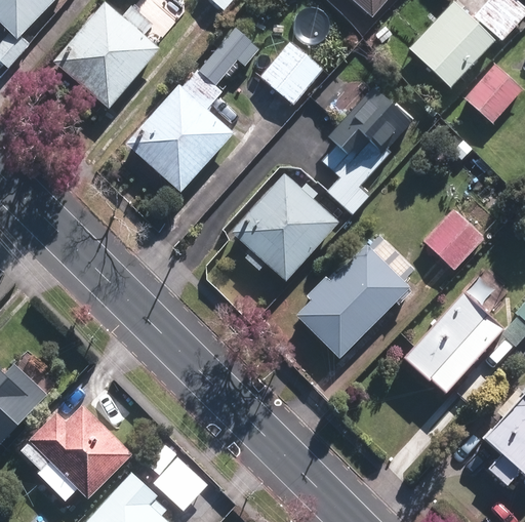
[(0,0),(0,23),(9,32),(0,41),(0,59),(8,68),(30,43),(23,35),(55,0),(0,0)]
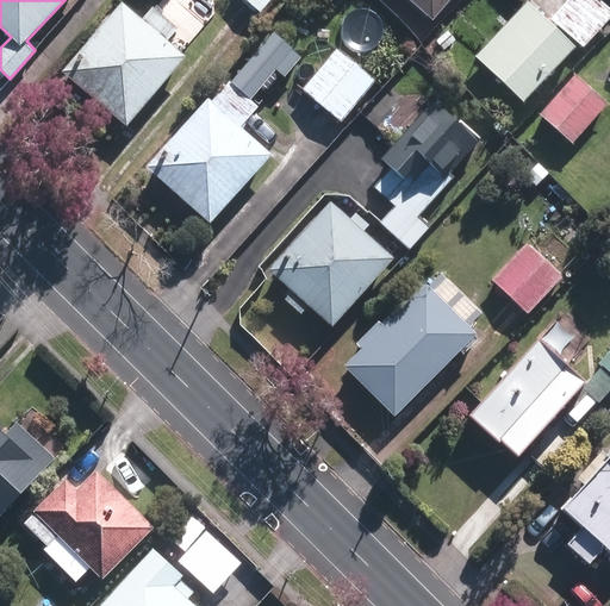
[(247,0),(261,12),(271,0),(247,0)]
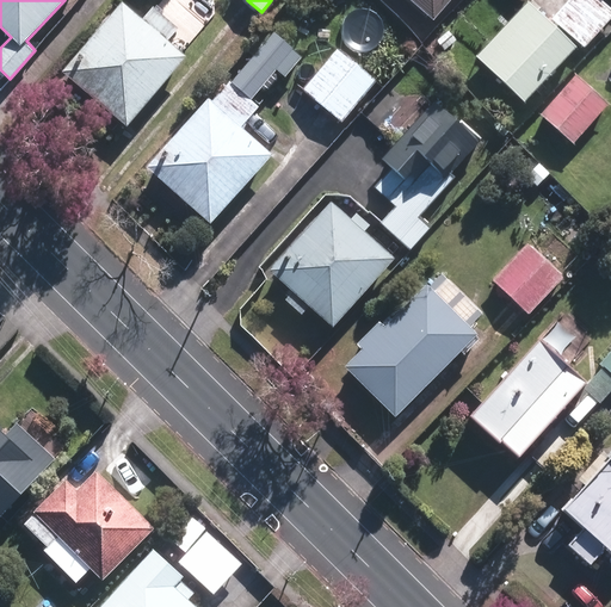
[(408,0),(432,20),(449,0),(408,0)]
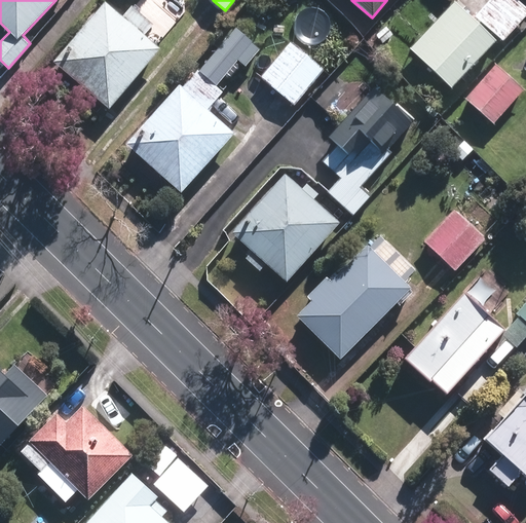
[(487,0),(474,15),(502,41),(525,14),(525,0),(487,0)]
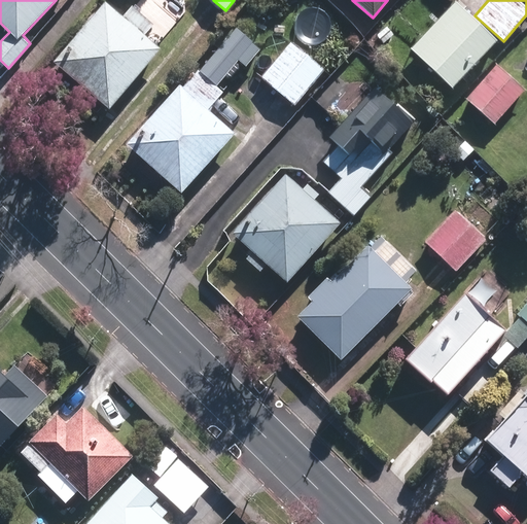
[(123,16),(106,1),(54,61),(109,109),(162,49),(144,35),(153,25),(132,5),(123,16)]
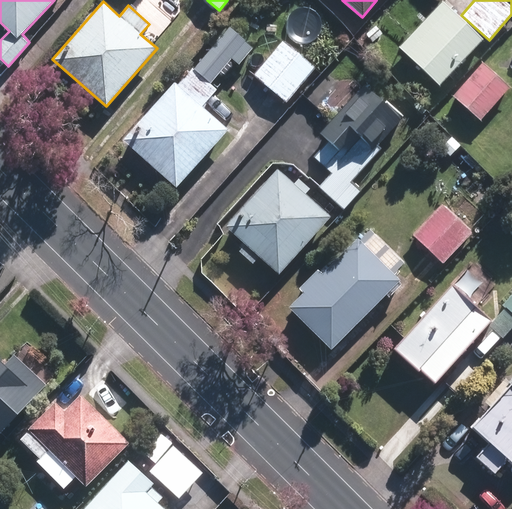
[(442,1),(399,48),(440,86),(483,39),(442,1)]
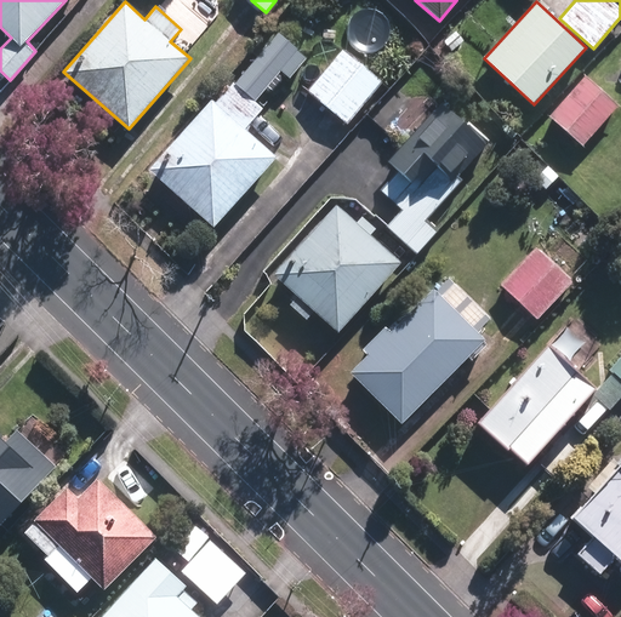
[(211,100),(149,170),(215,227),(277,156),(245,129),(263,108),(255,101),(280,70),(289,78),(307,57),(298,50),(278,33),(235,84),(233,81),(215,102),(211,100)]
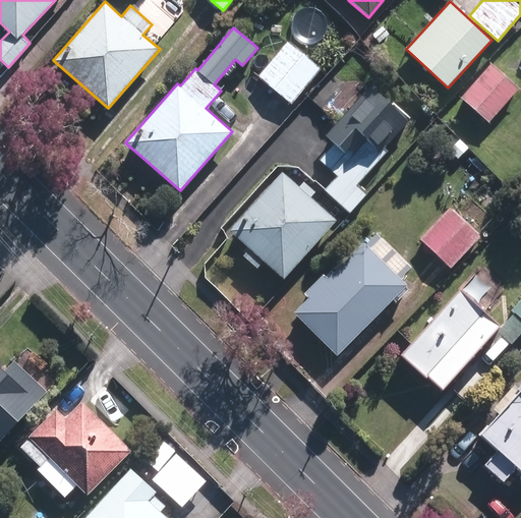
[(321,67),(287,40),(257,76),(290,103),(321,67)]
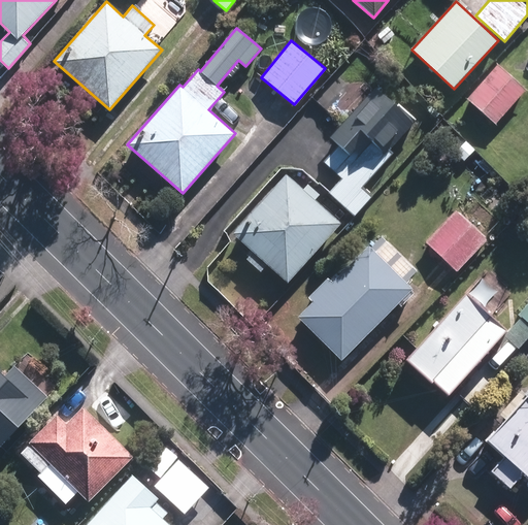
[(497,64),(466,99),(495,123),(525,89),(497,64)]
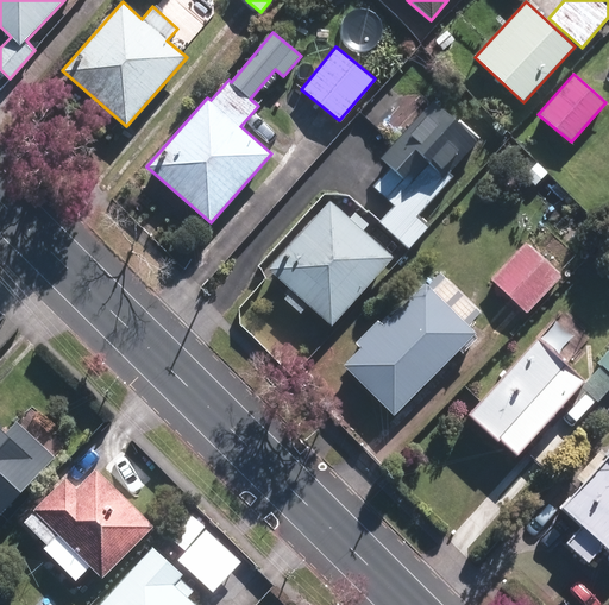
[(390,166),(374,184),(396,205),(381,221),(408,246),(429,222),(419,213),(452,176),(449,172),(481,137),(459,118),(456,123),(431,101),(380,157),(390,166)]
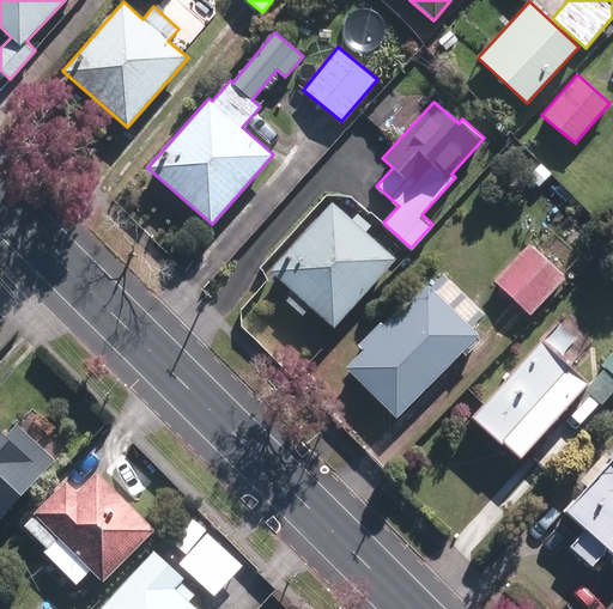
[(331,201),(271,270),(293,291),(285,300),(302,315),(310,305),(334,326),(395,257),(364,231),(371,223),(357,211),(350,218),(331,201)]
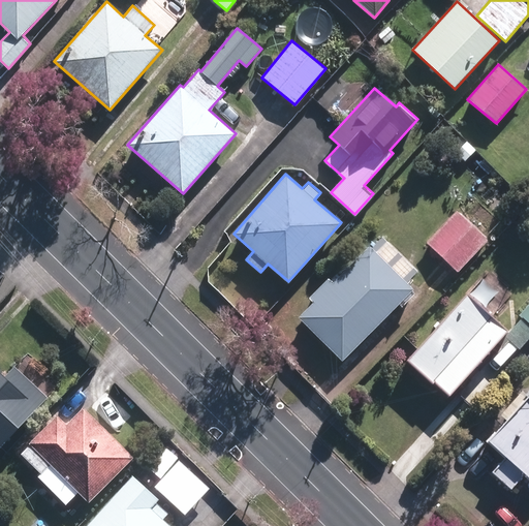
[(458,210),(427,241),(458,271),(488,240),(458,210)]
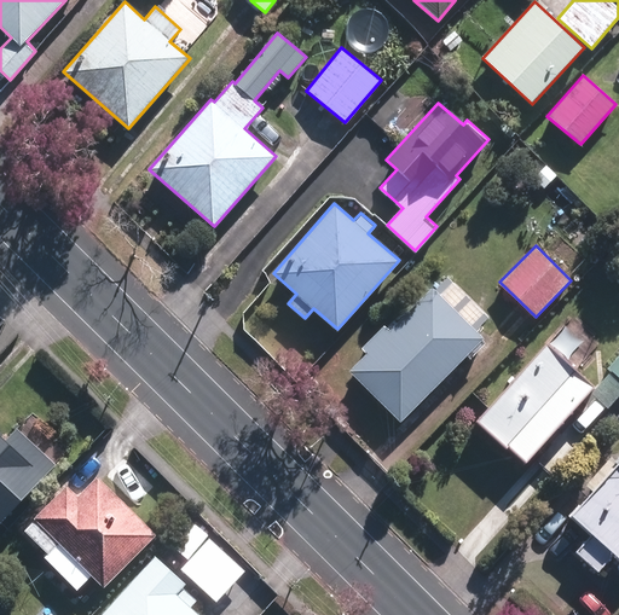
[(365,354),(348,371),(400,422),(467,354),(470,358),(486,342),(474,330),(491,314),(449,273),(433,290),(431,288),(391,329),(383,323),(359,348),(365,354)]
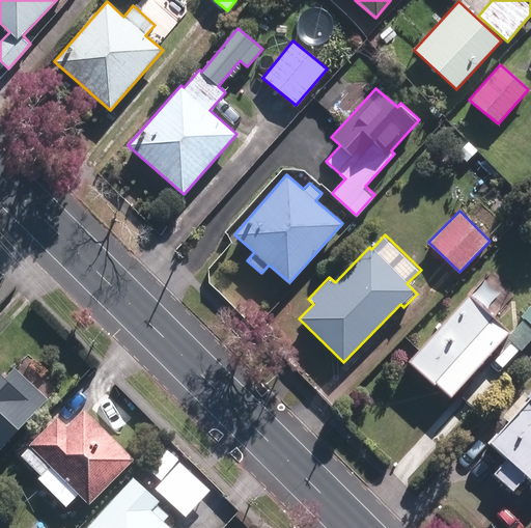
[(467,295),(408,362),(432,385),(436,382),(451,396),(508,331),(467,295)]
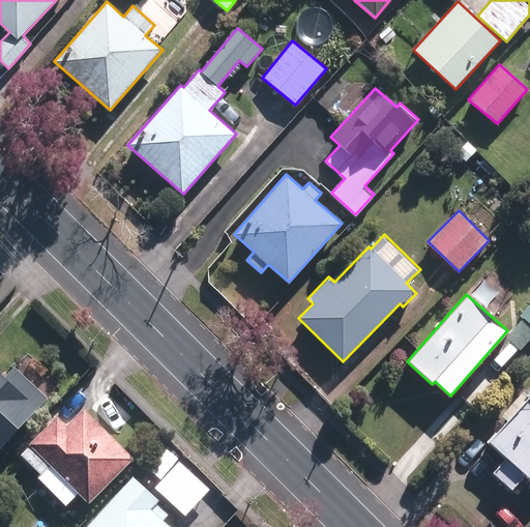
[(529,301),(520,314),(523,316),(504,335),(519,349),(529,335),(529,301)]
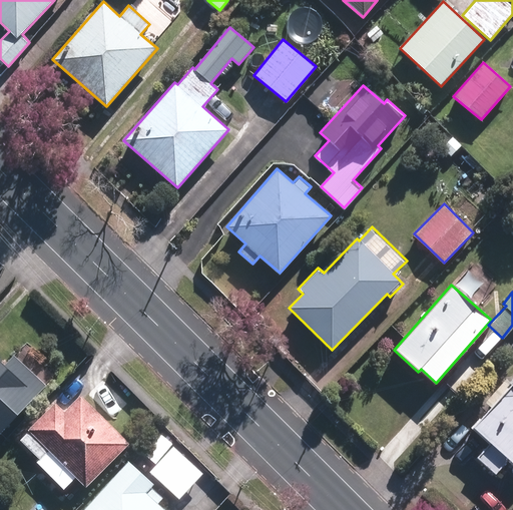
[(0,358),(0,434),(46,384),(13,355),(6,363),(0,358)]
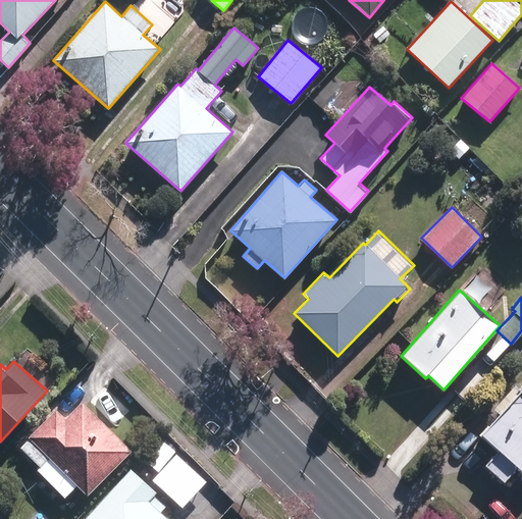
[(521,382),(519,386),(515,383),(492,408),(499,413),(479,435),(497,451),(484,465),(504,481),(516,468),(521,473),(521,382)]
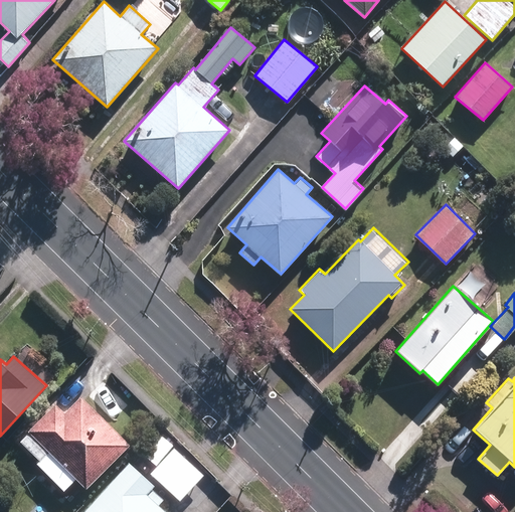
[(58,393),(24,425),(29,431),(19,440),(40,461),(50,452),(86,489),(131,445),(81,395),(70,406),(58,393)]
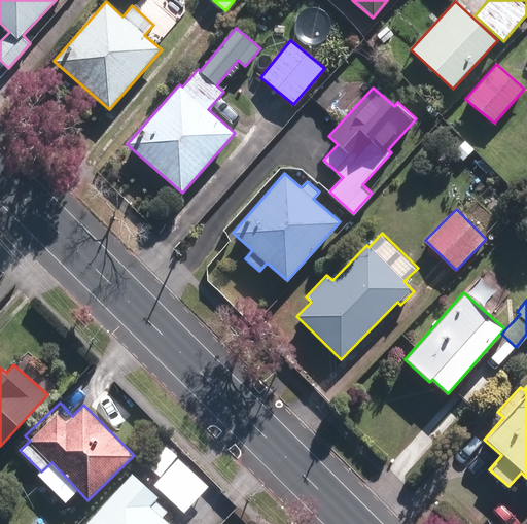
[(131,474),(83,523),(171,523),(163,516),(168,510),(156,500),(159,498),(131,474)]
